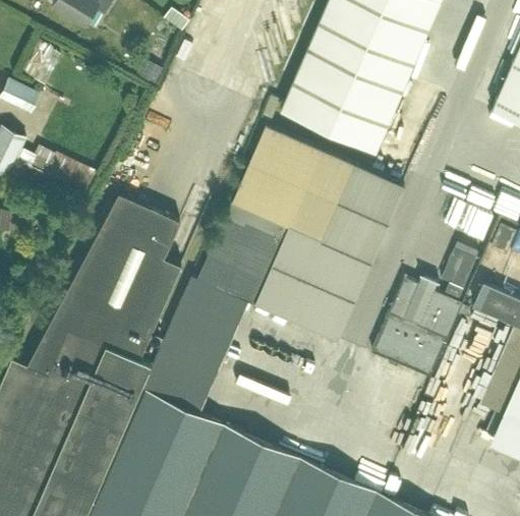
[(55,0),(53,4),(85,24),(95,9),(106,15),(114,0),(55,0)]
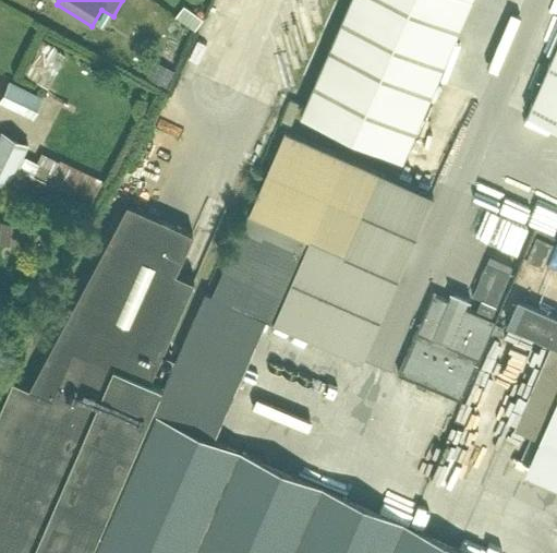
[(401,164),(471,0),(351,0),(300,120),(401,164)]
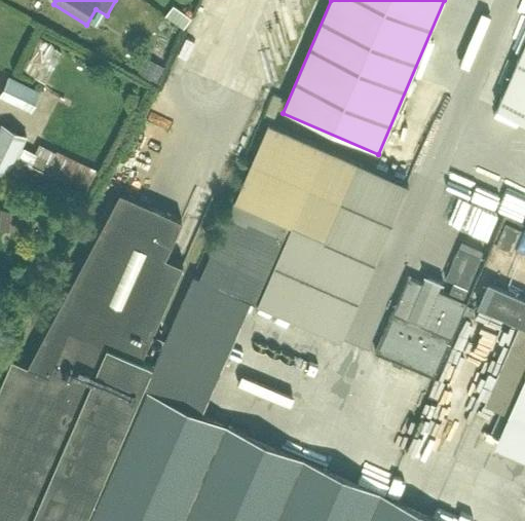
[(179,10),(171,21),(187,33),(195,23),(179,10)]
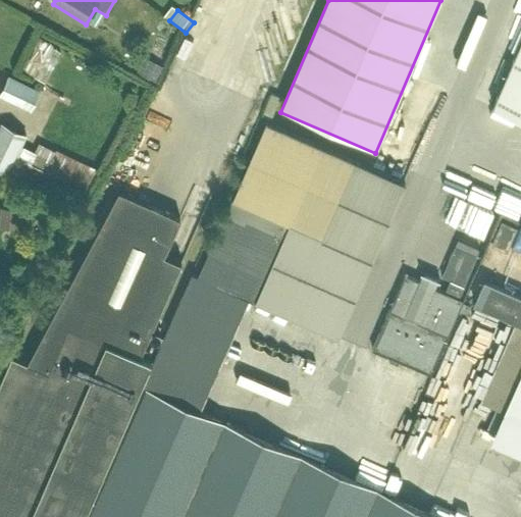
[(53,49),(41,43),(30,64),(42,71),(53,49)]
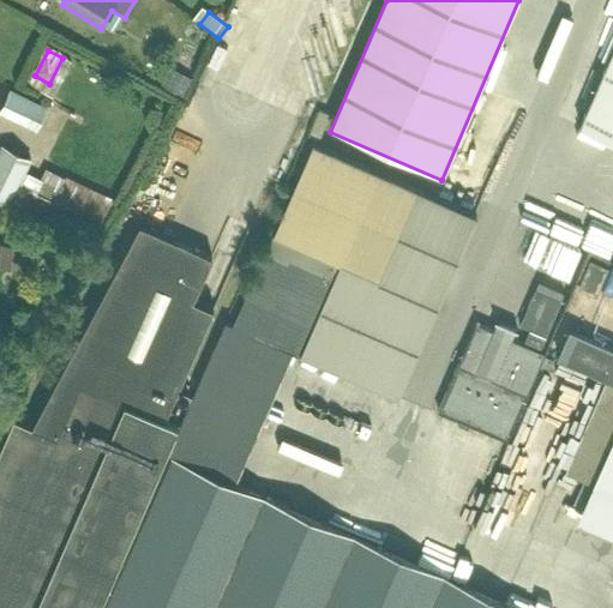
[(612,53),(581,131),(612,145),(612,53)]
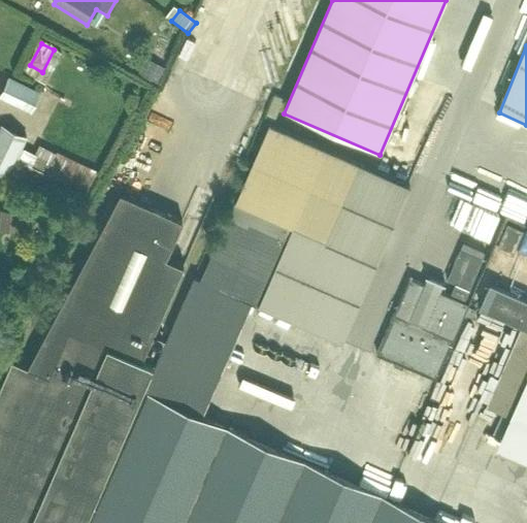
[(159,89),(166,74),(147,64),(139,79),(159,89)]
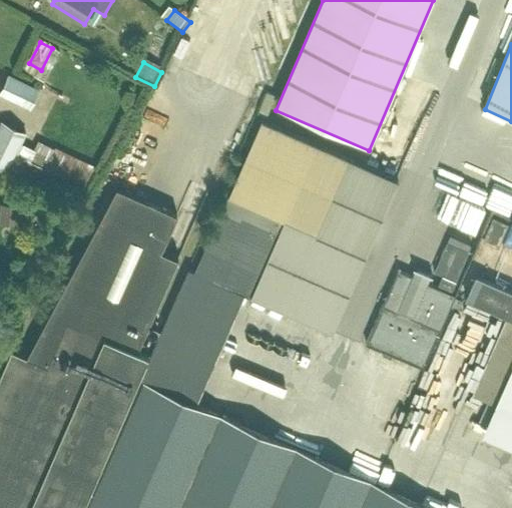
[(0,96),(0,98),(30,112),(39,93),(8,79),(0,96)]
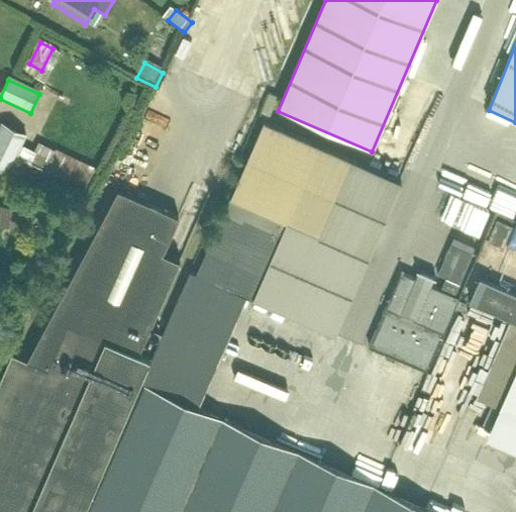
[(256,304),(335,337),(402,186),(264,125),(230,201),(231,202),(197,279),(246,299),(252,302),(256,304)]
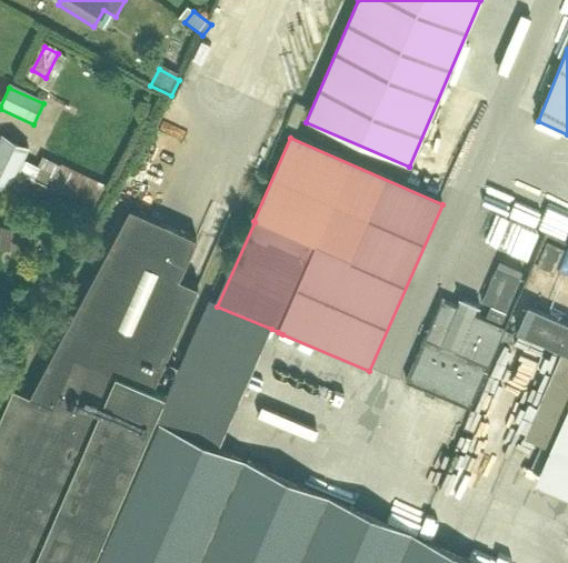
[(29,152),(2,139),(0,142),(0,190),(8,194),(18,173),(29,152)]
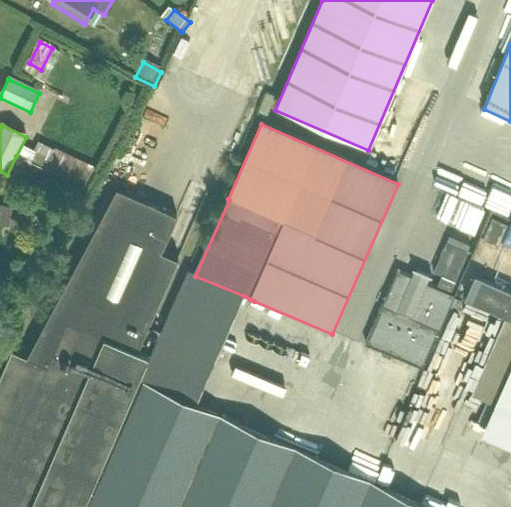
[(44,170),(16,156),(7,175),(6,178),(87,198),(99,171),(54,149),(44,170)]
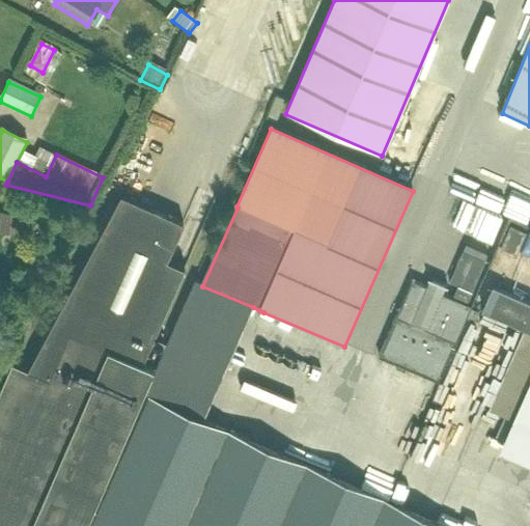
[(87,525),(155,370),(144,365),(186,270),(168,263),(185,224),(121,197),(29,371),(12,365),(0,394),(0,525),(87,525)]
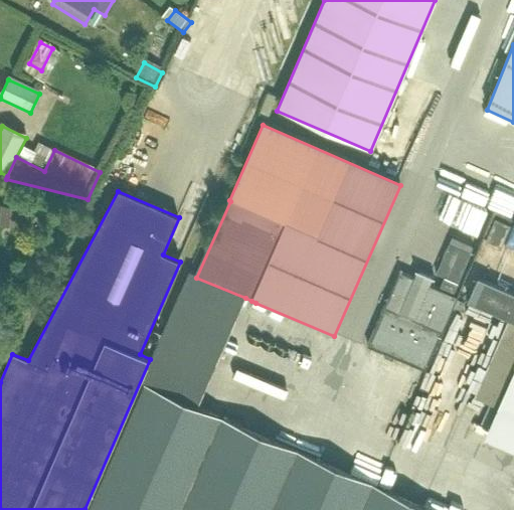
[(500,251),(510,230),(496,224),(486,245),(500,251)]
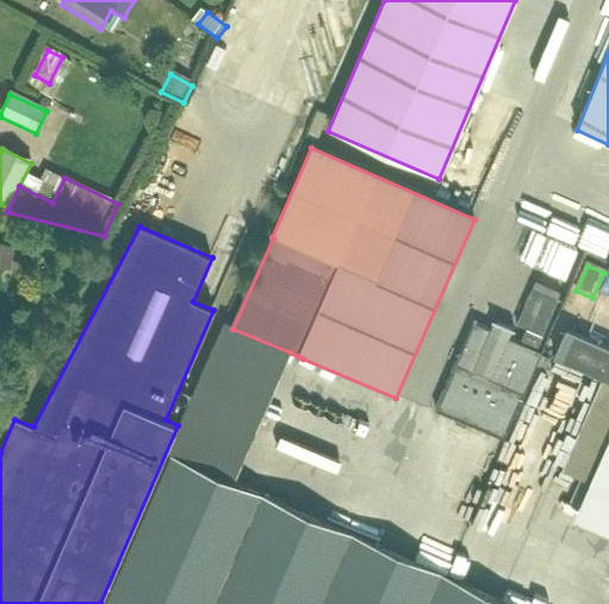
[(561,296),(535,284),(515,328),(541,340),(561,296)]
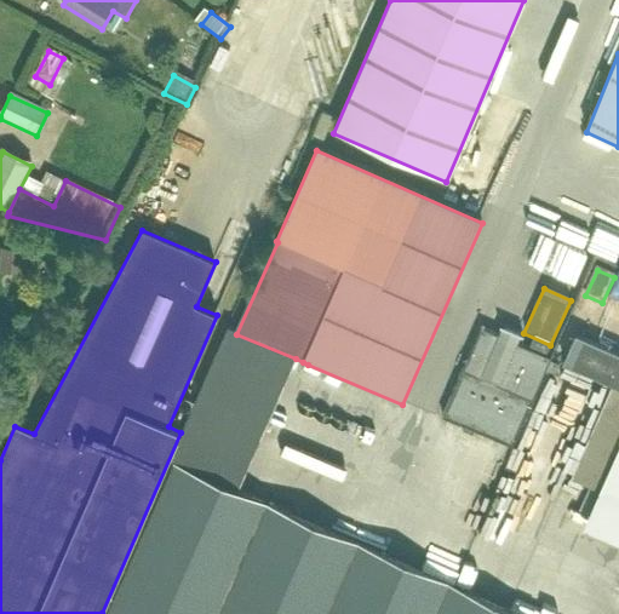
[(442,419),(511,449),(544,373),(554,377),(559,367),(549,363),(550,360),(517,345),(521,338),(522,339),(523,337),(500,327),(499,328),(500,330),(498,337),(481,330),(442,419)]
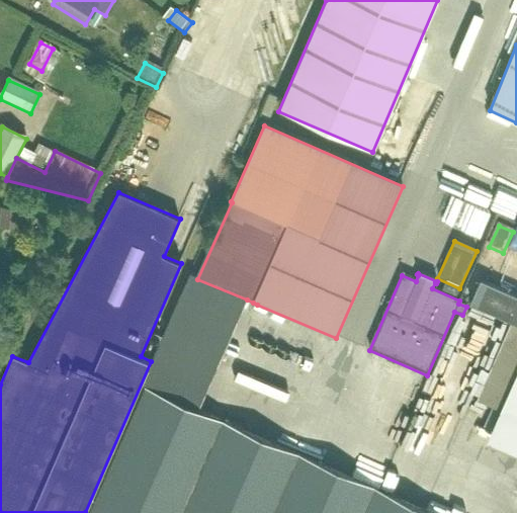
[(190,275),(145,389),(197,413),(247,300),(197,279),(190,275)]
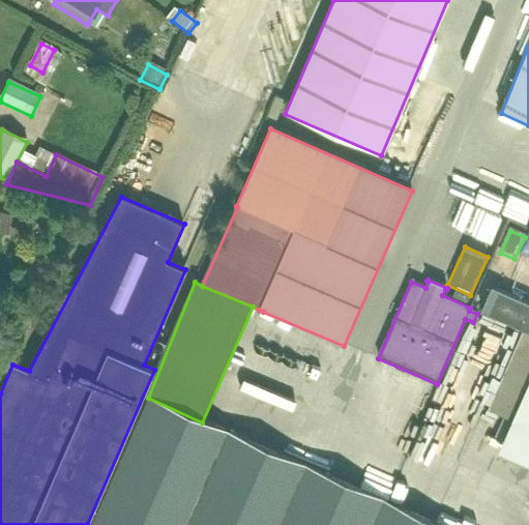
[(528,307),(492,290),(482,312),(525,330),(490,410),(528,428),(528,307)]
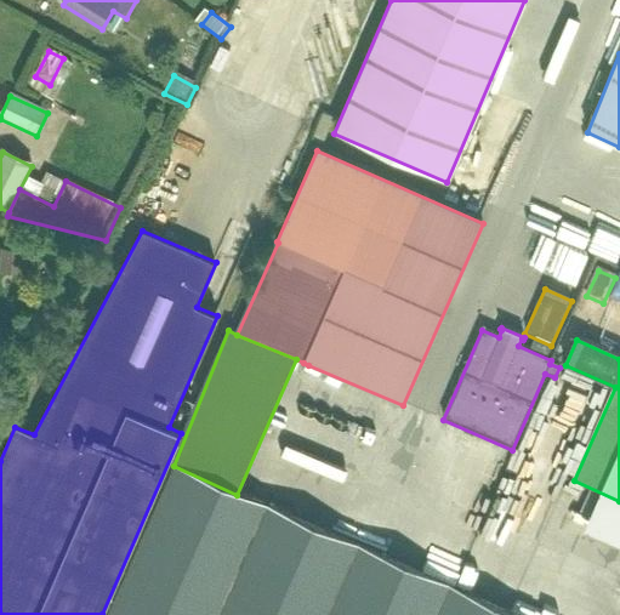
[(277,466),(311,480),(343,402),(310,387),(277,466)]
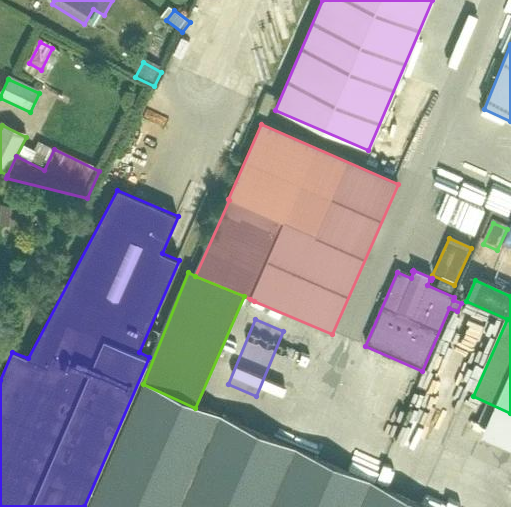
[(420,506),(195,408),(143,384),(89,506),(420,506)]
